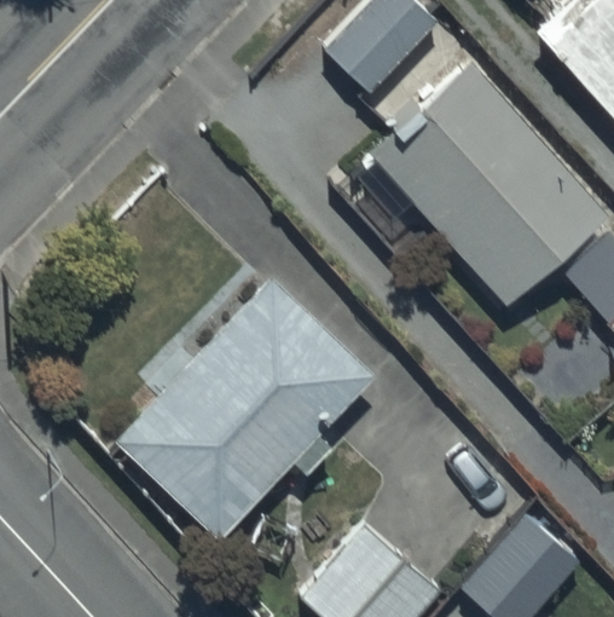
[(398,127),(370,151),(507,307),(561,260),(613,319),(613,206),(433,0),(372,0),(324,42),(398,127)]
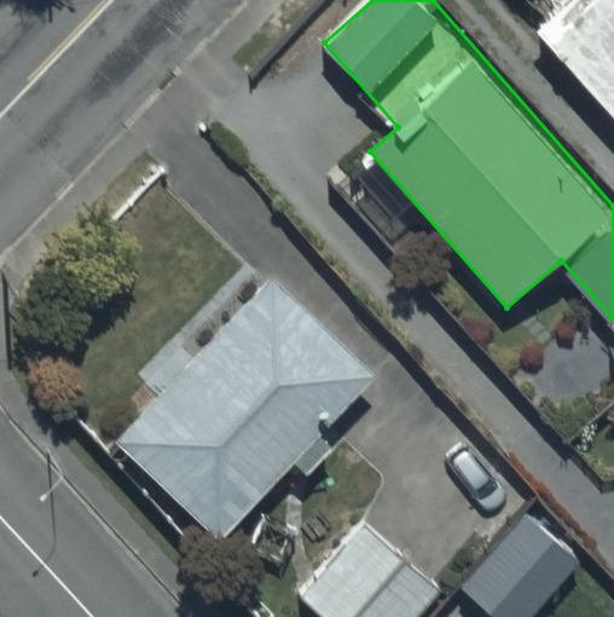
[(569,0),(534,32),(613,120),(613,0),(569,0)]
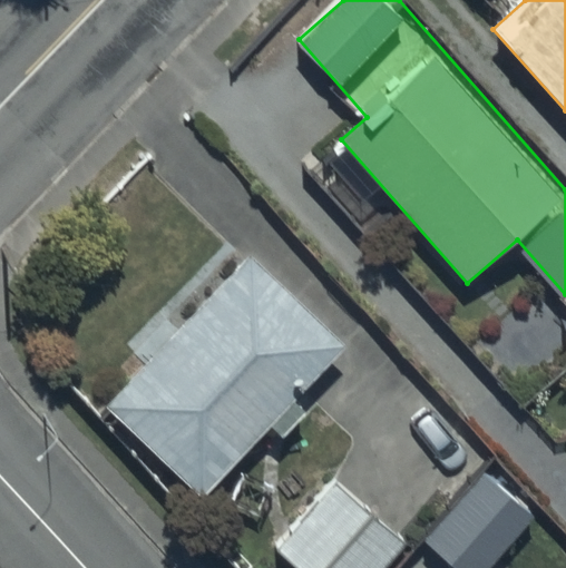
[(255,257),(107,407),(199,499),(349,349),(255,257)]
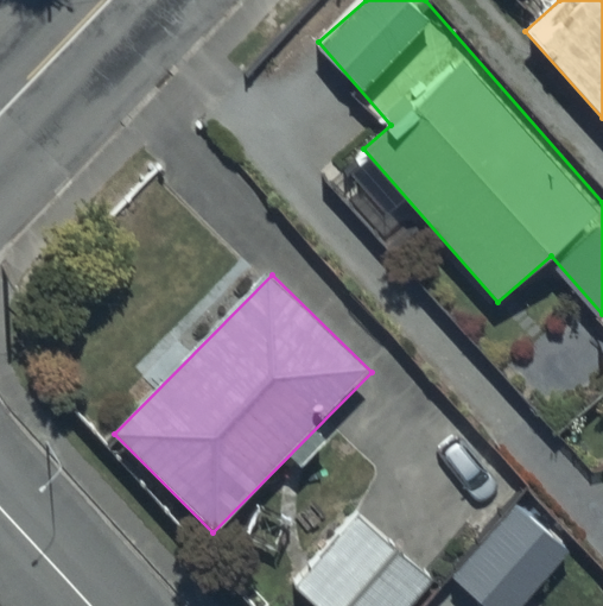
[(521,605),(569,550),(515,506),(454,579),(484,605),(521,605)]
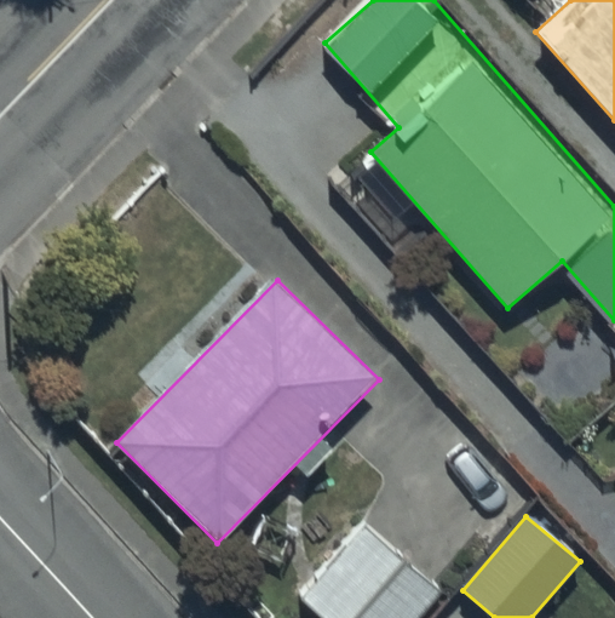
[(420,617),(442,596),(367,525),(302,594),(327,617),(420,617)]
